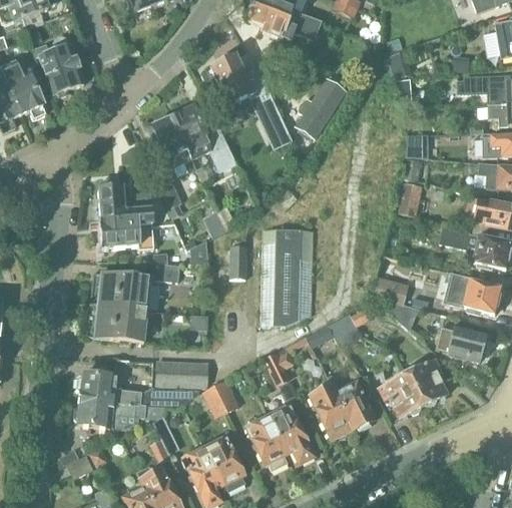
[(0,0),(0,15),(2,21),(6,22),(12,20),(12,21),(50,7),(49,5),(57,2),(56,0),(0,0)]
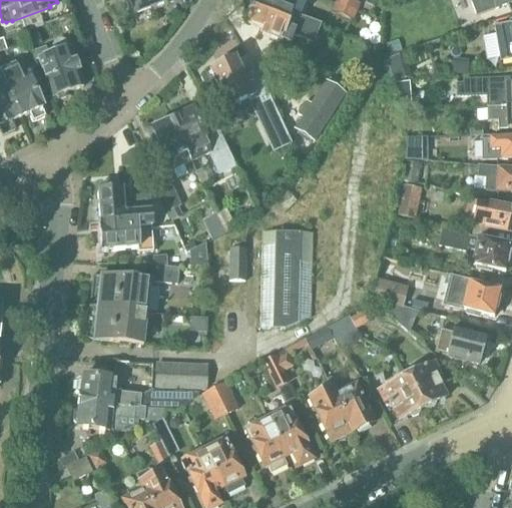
[(127,0),(130,7),(134,10),(135,12),(165,0),(127,0)]
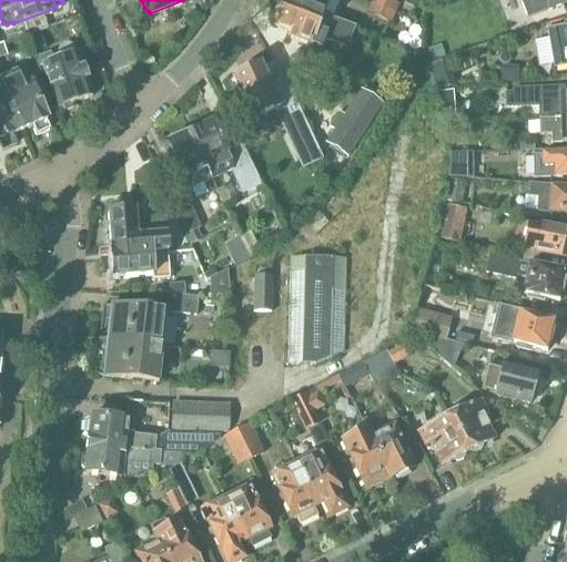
[(335,14),(325,10),(301,0),(281,0),(279,1),(274,11),(277,18),(276,21),(294,28),(292,34),(309,41),(300,62),(314,68),(335,14)]
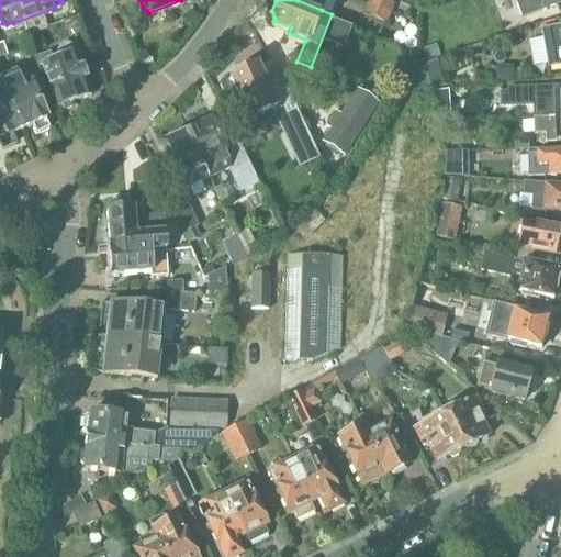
[(298,0),(322,10),(325,0),(298,0)]
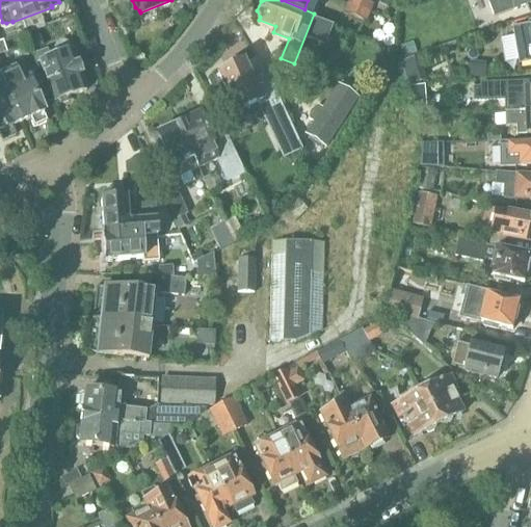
[(370,8),(348,0),(344,9),(367,18),(370,8)]
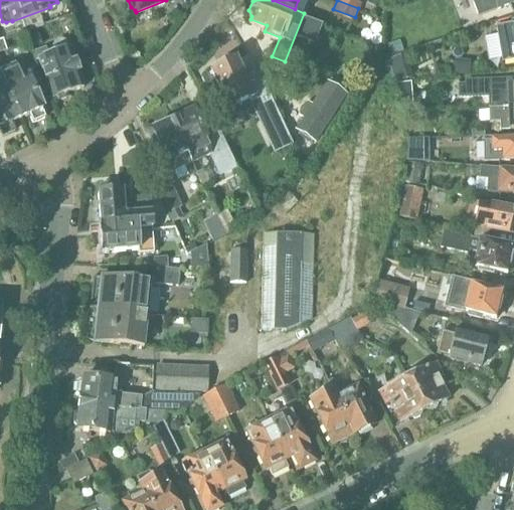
[(337,0),(358,8),(361,0),(337,0)]
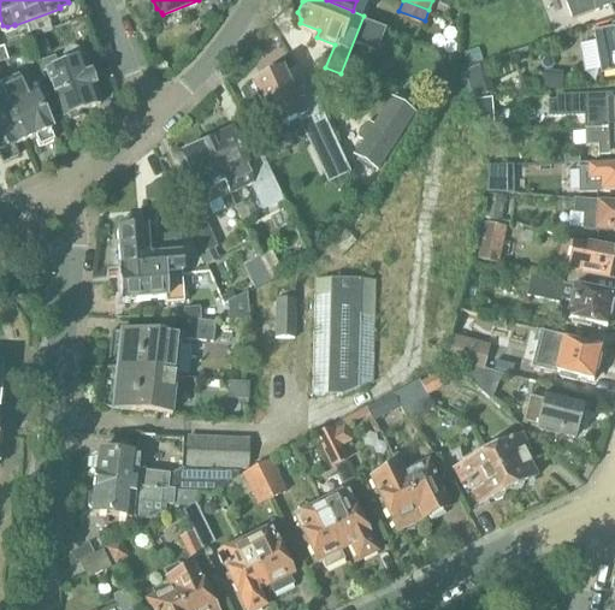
[(578,0),(583,11),(608,0),(578,0)]
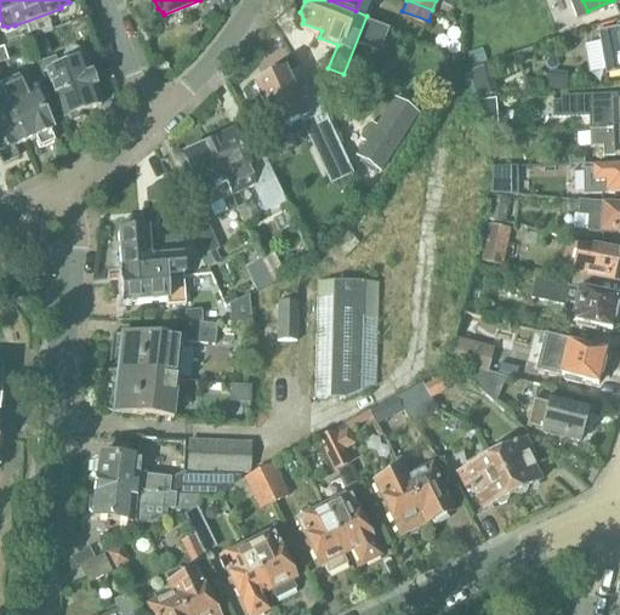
[(619,20),(618,20),(618,23),(598,27),(606,70),(619,67),(619,20)]
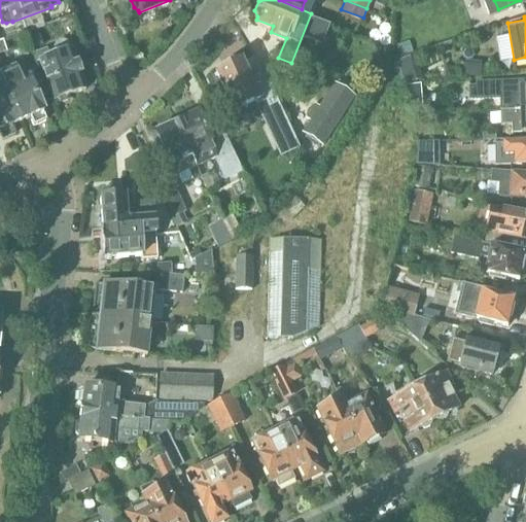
[(69,92),(86,85),(72,46),(71,46),(68,39),(65,38),(57,40),(56,44),(58,51),(50,54),(47,45),(34,49),(37,59),(40,58),(55,97),(57,97),(61,100),(68,97),(69,92)]
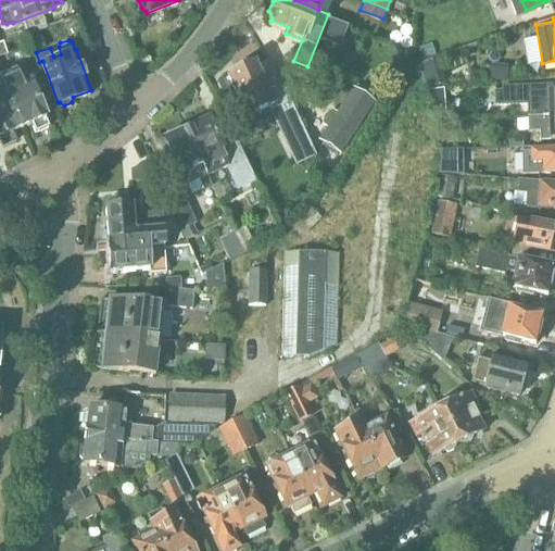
[(432,40),(419,45),(424,55),(436,51),(432,40)]
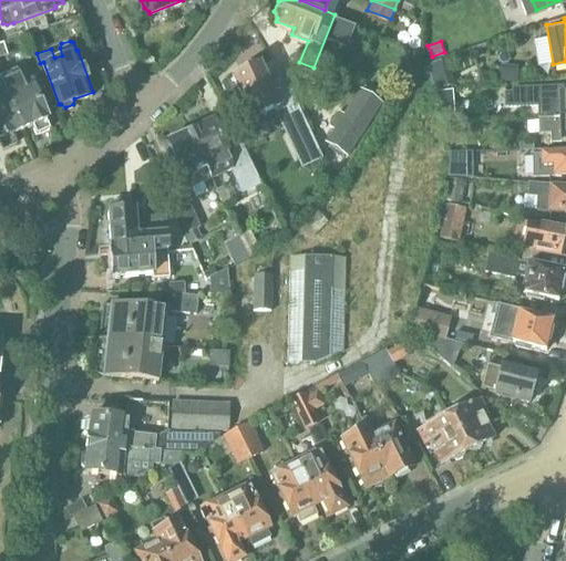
[(233,76),(223,81),(230,97),(240,92),(251,117),(277,106),(302,156),(318,148),(300,111),(301,110),(289,83),(275,60),(263,65),(260,62),(246,69),(243,68),(238,70),(236,73),(232,75),(233,76)]
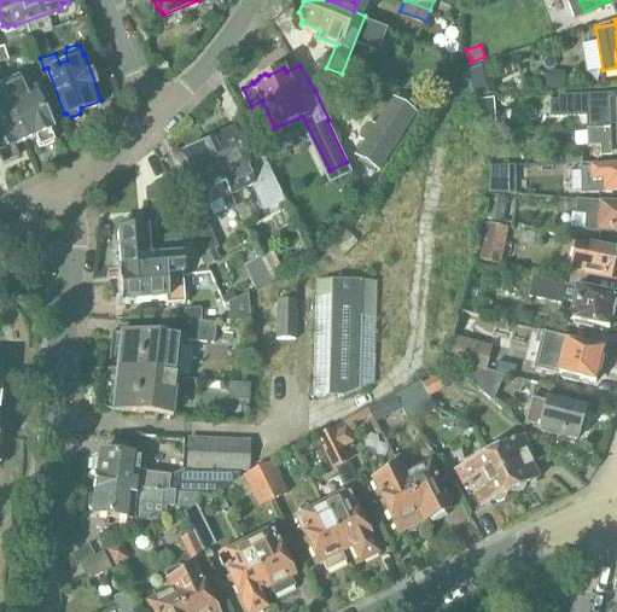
[(543,85),(564,87),(565,69),(546,66),(543,85)]
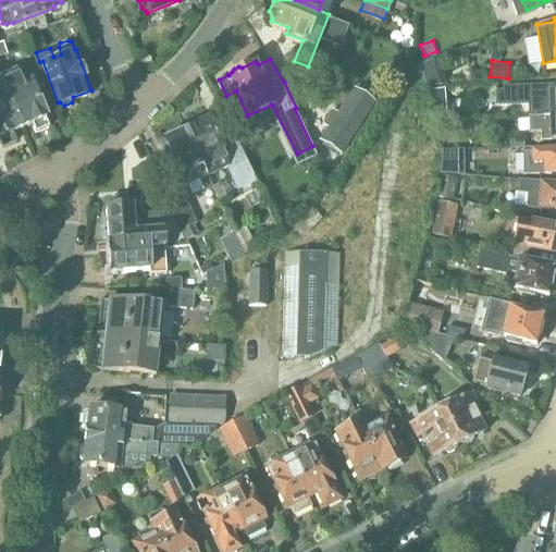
[(23,64),(0,74),(0,75),(22,125),(33,121),(37,129),(49,123),(46,114),(47,114),(34,85),(31,78),(29,78),(23,64)]
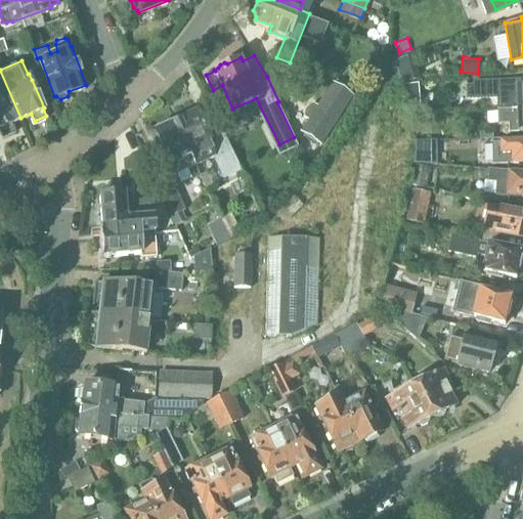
[(20,118),(0,71),(0,127),(4,135),(15,130),(12,122),(20,118)]
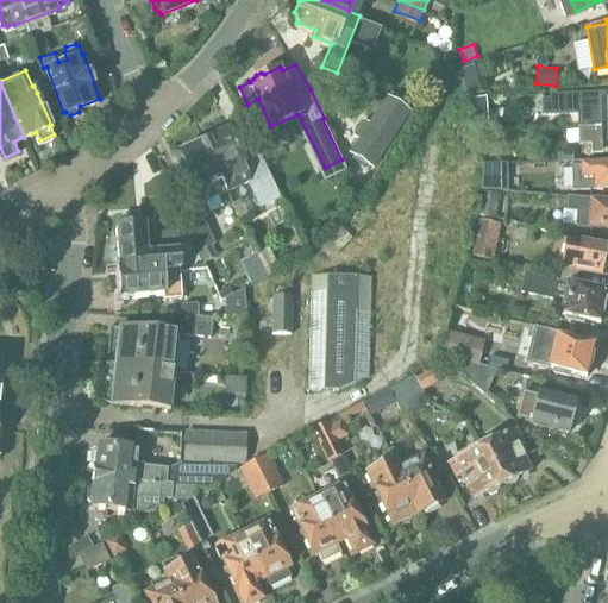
[(607,88),(550,92),(550,95),(541,95),(541,112),(577,111),(578,124),(580,124),(602,123),(607,121),(607,88)]
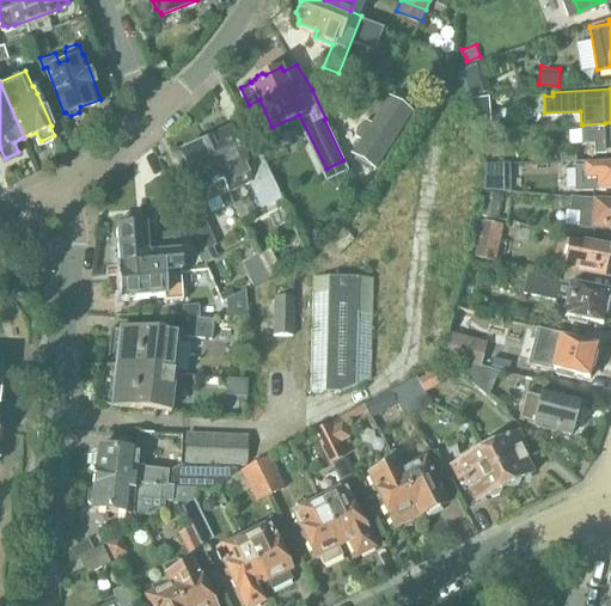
[(360,136),(352,150),(376,166),(414,109),(389,92),(371,120),(360,136)]
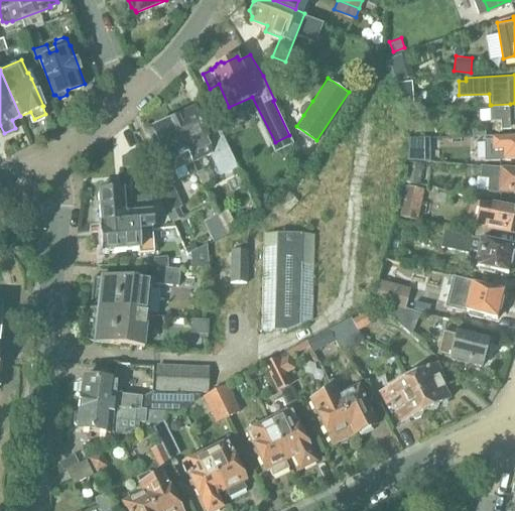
[(514,103),(510,104),(491,105),(491,118),(501,118),(502,126),(514,126),(514,103)]
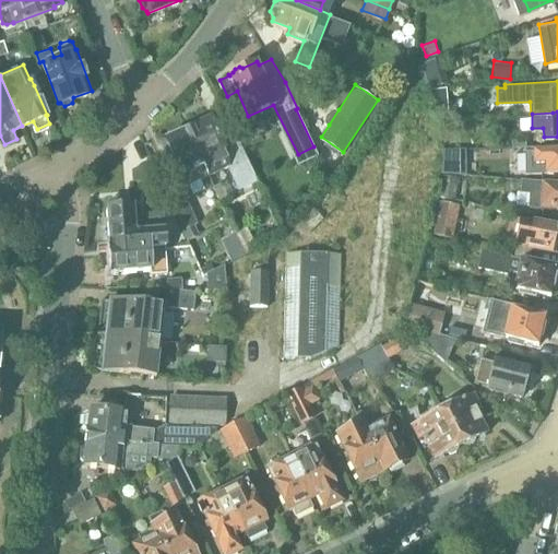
[(192,119),(194,124),(188,127),(209,173),(229,164),(239,188),(258,180),(242,145),(226,152),(210,117),(208,118),(204,113),(192,119)]
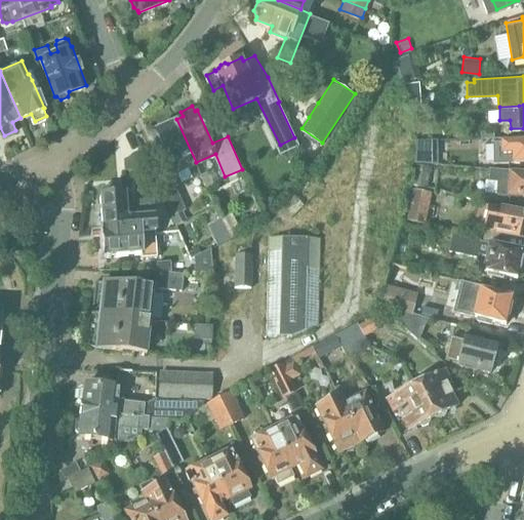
[(160,152),(164,150),(169,162),(171,161),(176,171),(196,162),(176,119),(151,130),(160,152)]
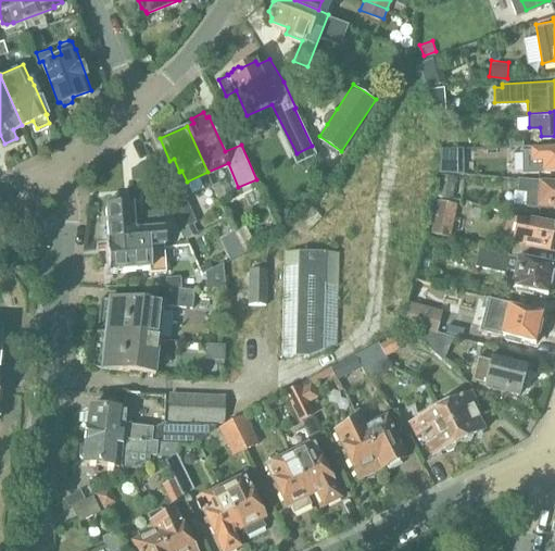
[(385,128),(378,136),(383,140),(390,134),(385,128)]
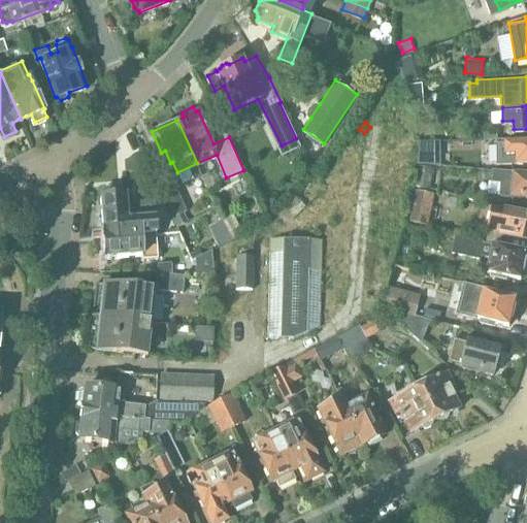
[(483,127),(484,136),(497,136),(497,127),(483,127)]
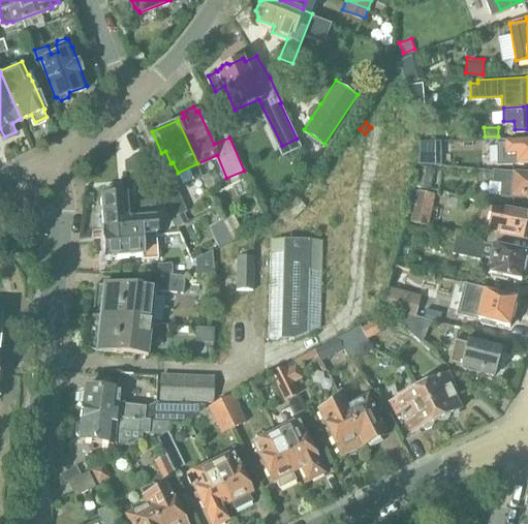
[(527,139),(519,140),(519,135),(498,136),(485,136),(485,148),(498,151),(518,150),(518,160),(527,159),(527,139)]
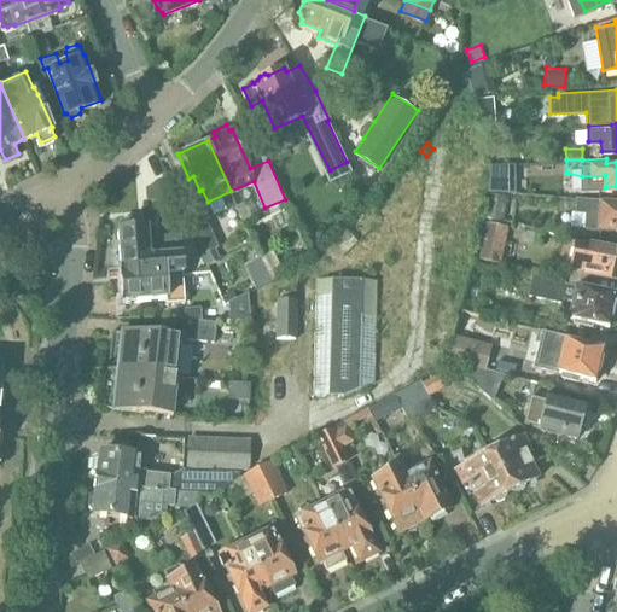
[(490,162),(489,188),(516,190),(514,162),(490,162)]
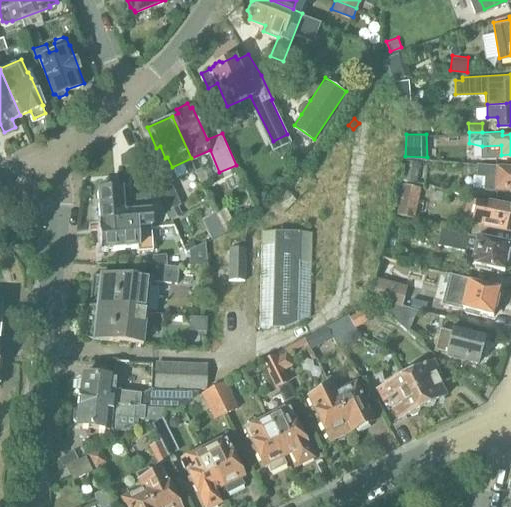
[(335,156),(329,163),(336,170),(343,163),(335,156)]
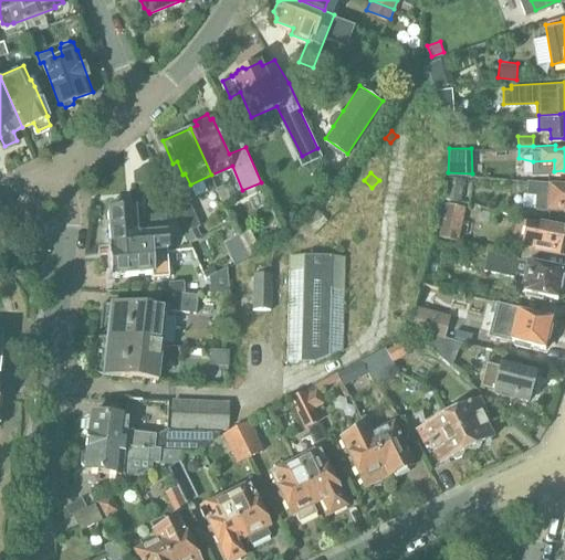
[(463,177),(448,175),(446,197),(461,198),(463,177)]
